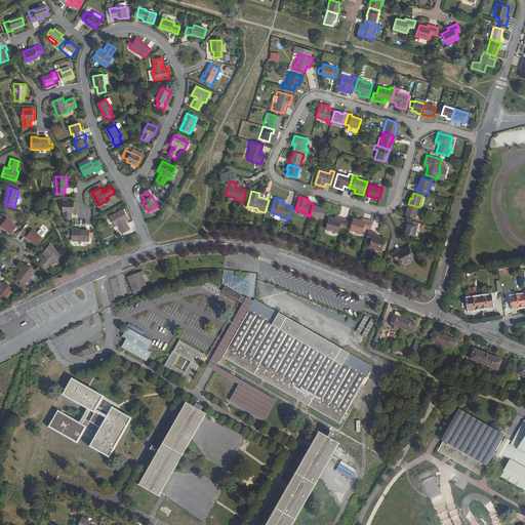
[(64,218),(72,218),(72,212),(74,212),(74,201),(64,201),(63,212),(64,212),(64,218)]
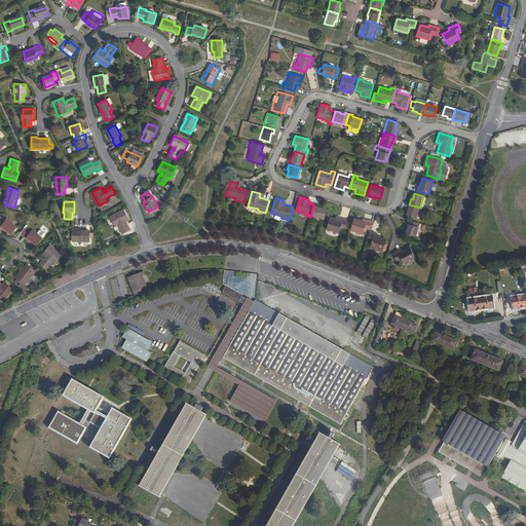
[(323,207),(313,204),(310,217),(311,218),(311,216),(324,219),(327,210),(322,208),(323,207)]
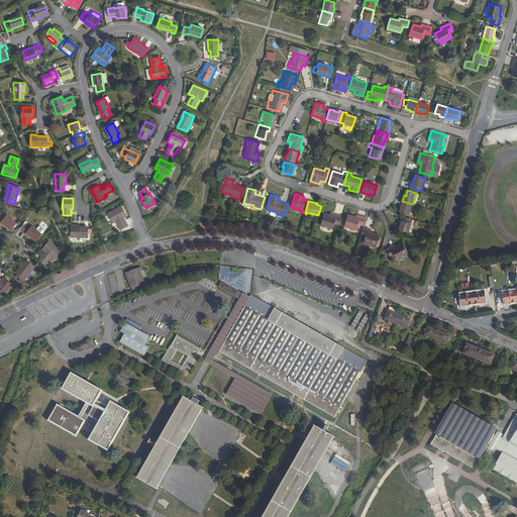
[(413,204),(402,201),(401,206),(402,206),(401,211),(410,214),(413,204)]
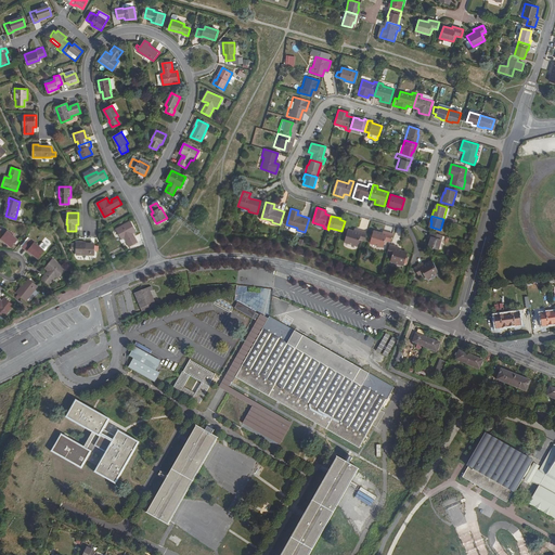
[(138,242),(133,235),(131,236),(130,234),(132,233),(136,231),(130,221),(116,229),(121,239),(125,237),(129,246),(138,242)]
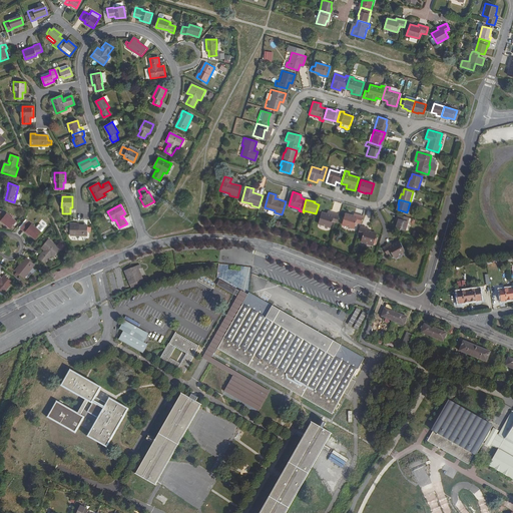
[(5,215),(0,211),(0,221),(1,220),(11,228),(16,221),(6,213),(5,215)]
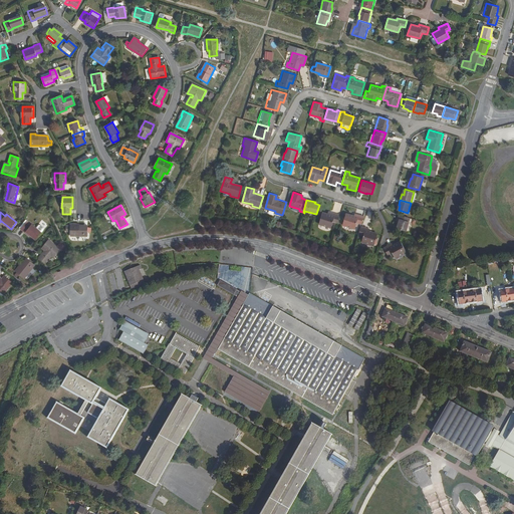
[(333,222),(337,224),(340,215),(331,213),(330,216),(322,213),(318,224),(331,228),(333,222)]
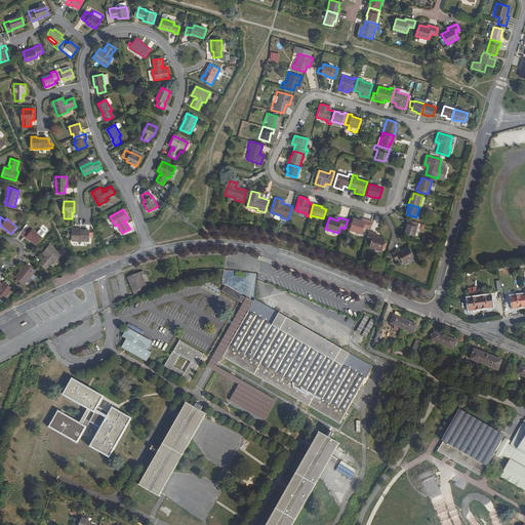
[(369,229),(371,220),(362,217),(361,221),(353,218),(350,230),(363,233),(364,228),(369,229)]
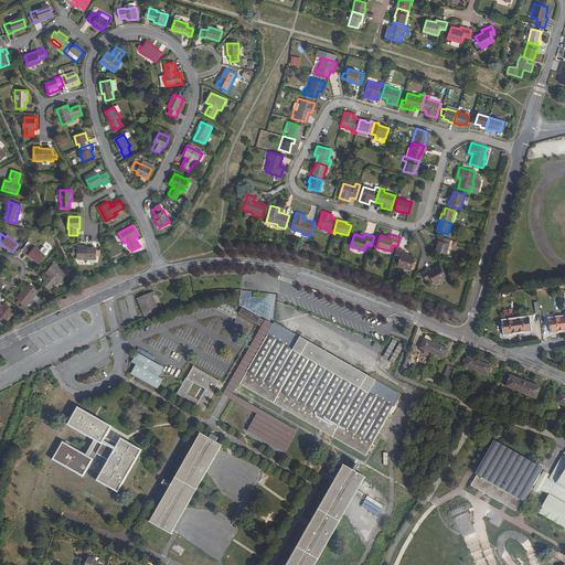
[(447,254),(451,240),(439,236),(437,245),(438,245),(437,251),(447,254)]
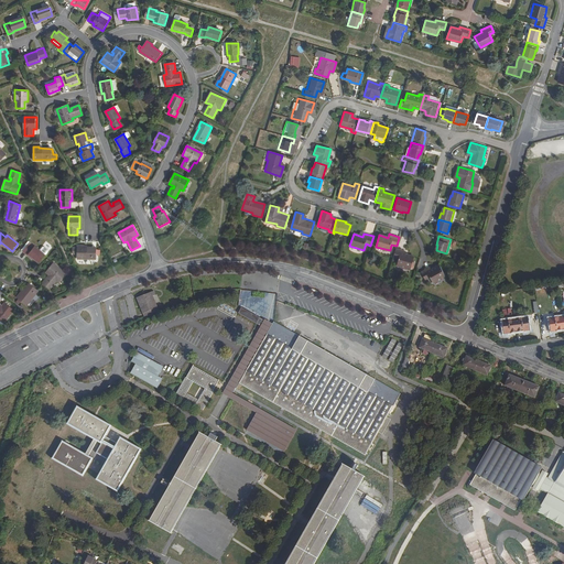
[(33,249),(28,245),(22,251),(28,256),(29,255),(39,262),(45,255),(34,247),(33,249)]
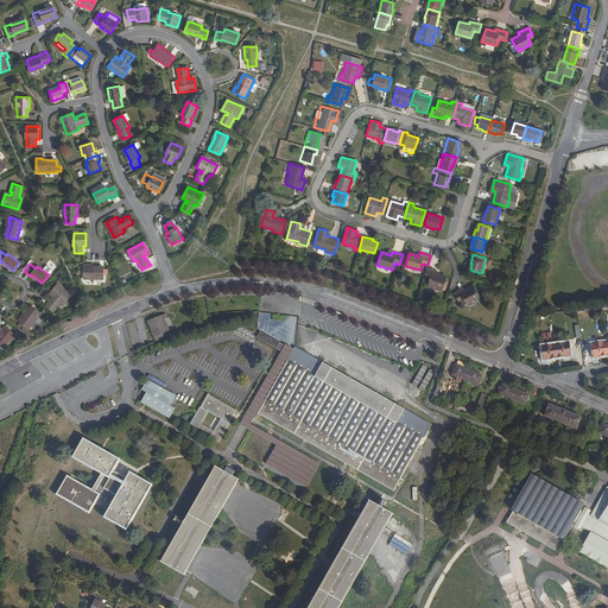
[(103,266),(83,266),(83,279),(103,279),(103,266)]
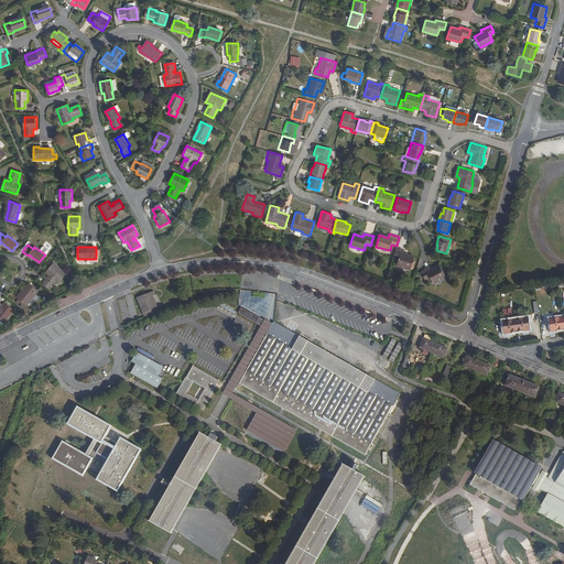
[(396,248),(393,257),(399,259),(397,266),(411,269),(414,258),(405,255),(407,251),(396,248)]
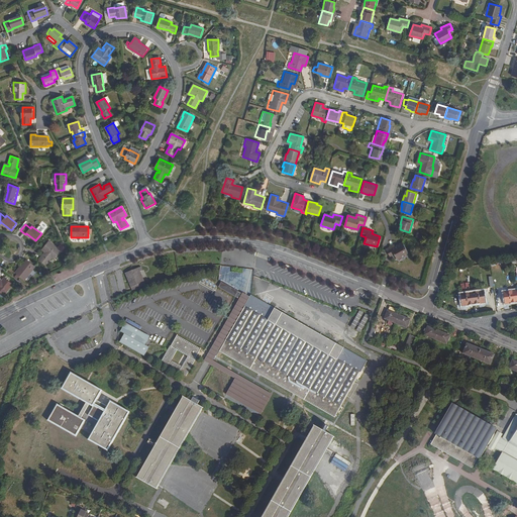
[(42,249),(44,251),(46,252),(44,254),(43,253),(39,260),(45,265),(52,257),(54,259),(61,251),(48,241),(42,249)]
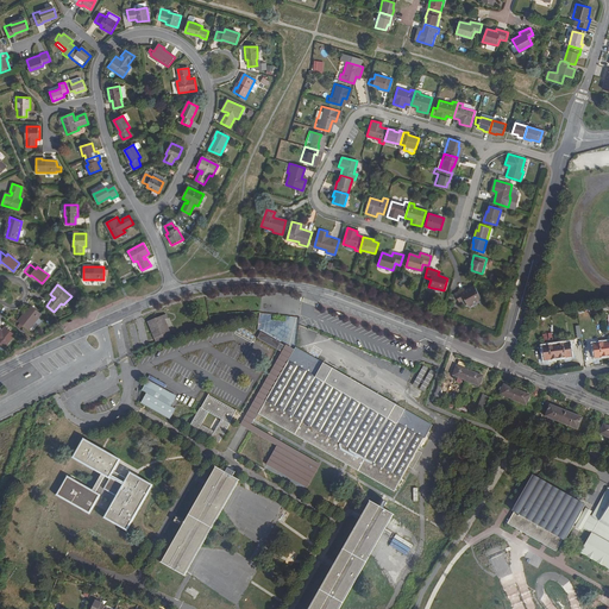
[(468,306),(469,305),(482,297),(476,287),(468,292),(465,288),(454,293),(459,301),(464,299),(466,303),(468,306)]
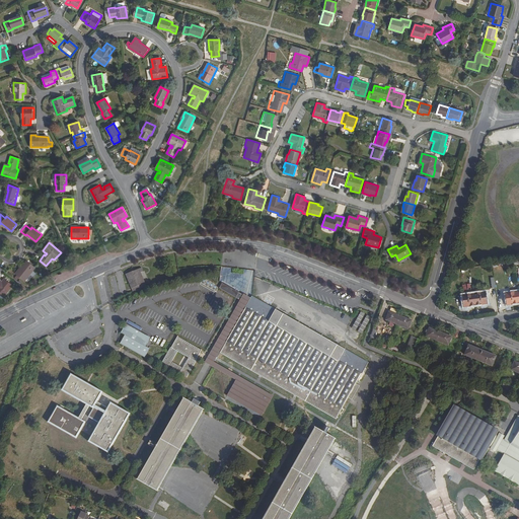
[(34,268),(27,262),(19,271),(18,270),(15,274),(24,281),(34,268)]
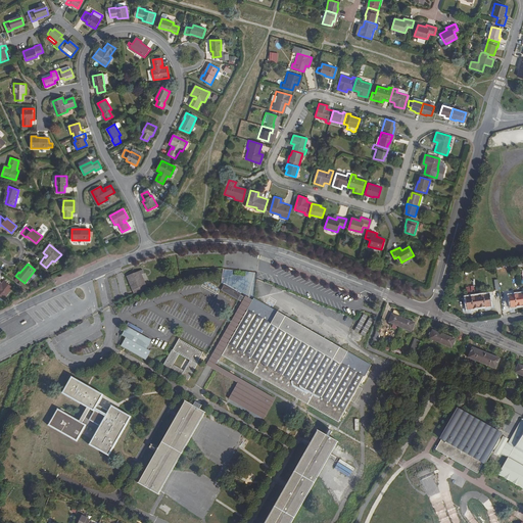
[(127,277),(134,294),(148,288),(142,275),(144,274),(143,271),(127,277)]
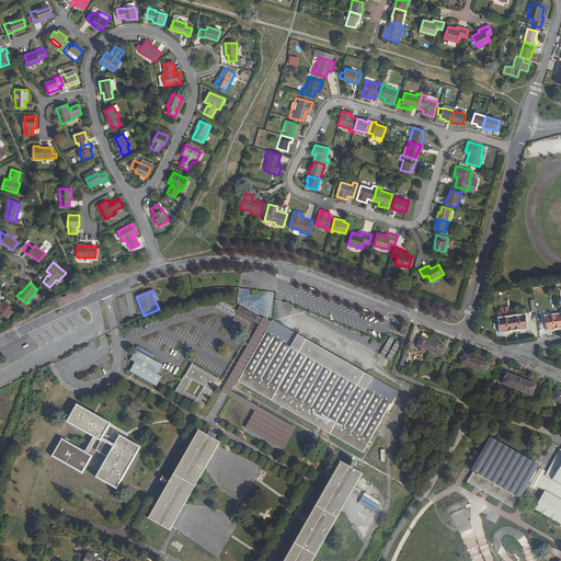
[(6,301),(2,305),(1,307),(0,305),(0,302),(0,304),(0,302),(0,318),(3,321),(13,309),(6,301)]
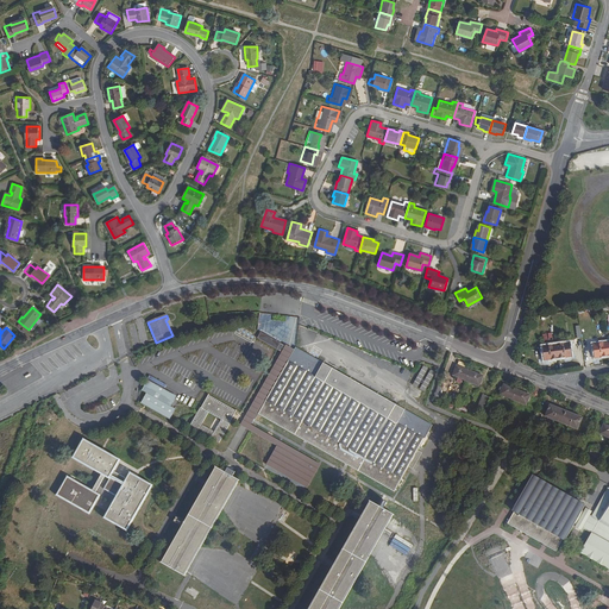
[(595,358),(608,356),(607,341),(592,344),(595,358)]
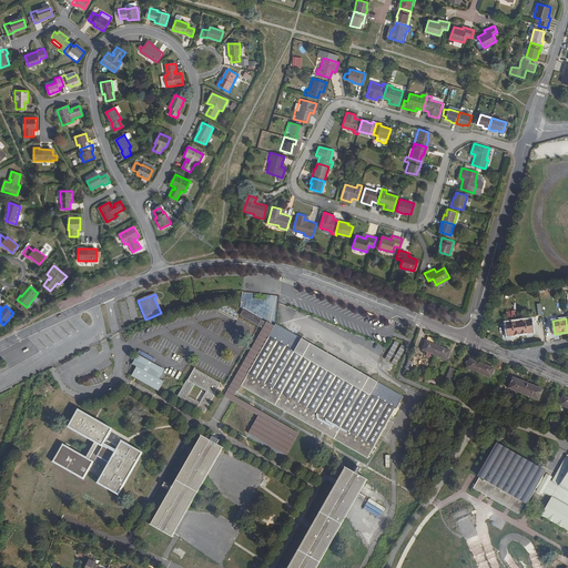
[(533,322),(519,324),(521,337),(534,335),(533,322)]
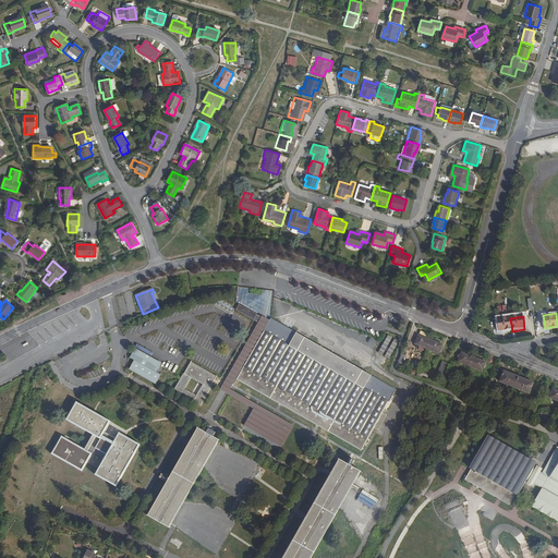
[(512,331),(510,318),(497,319),(499,332),(512,331)]
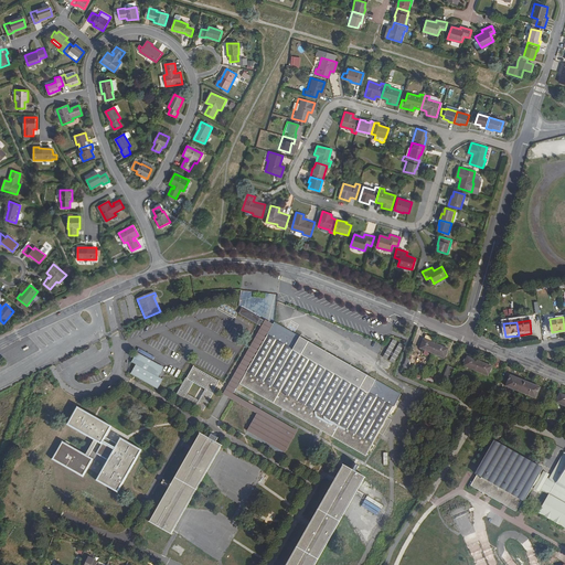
[(398,396),(273,323),(258,348),(254,345),(247,356),(252,360),(238,384),(280,407),(283,409),(317,429),(320,430),(364,456),(377,433),(381,435),(390,420),(386,418),(398,396)]
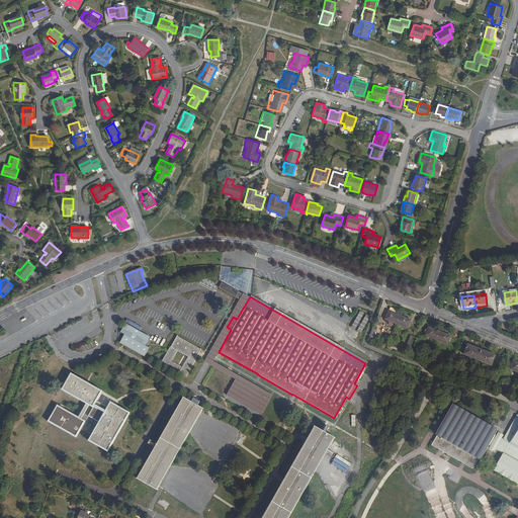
[(351,328),(357,330),(364,313),(358,311),(351,328)]
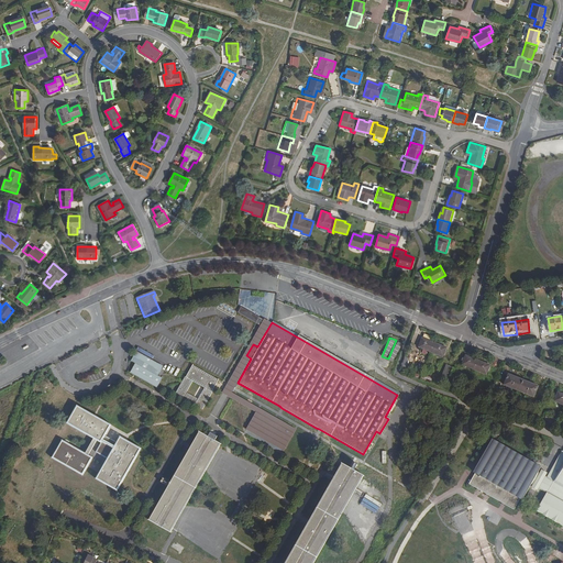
[(418,346),(430,352),(433,342),(421,338),(418,346)]
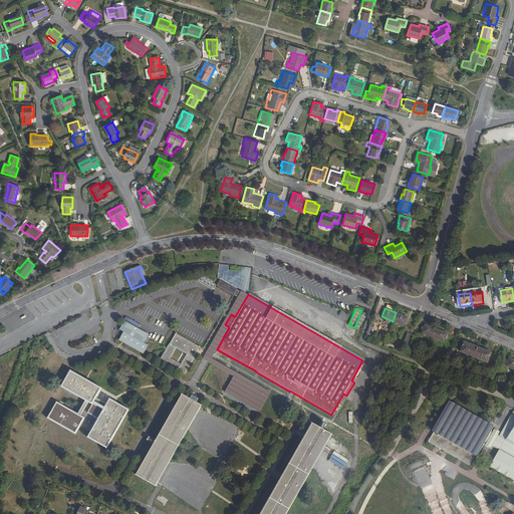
[(359,330),(366,313),(362,311),(354,328),(359,330)]
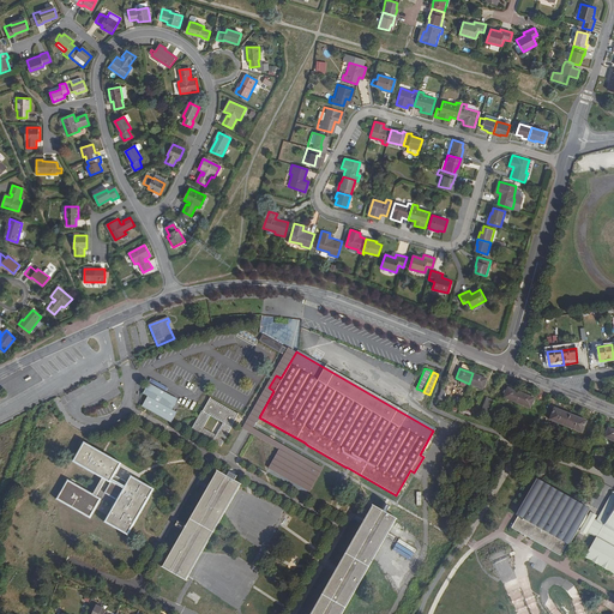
[(473,373),(469,384),(482,389),(487,379),(473,373)]
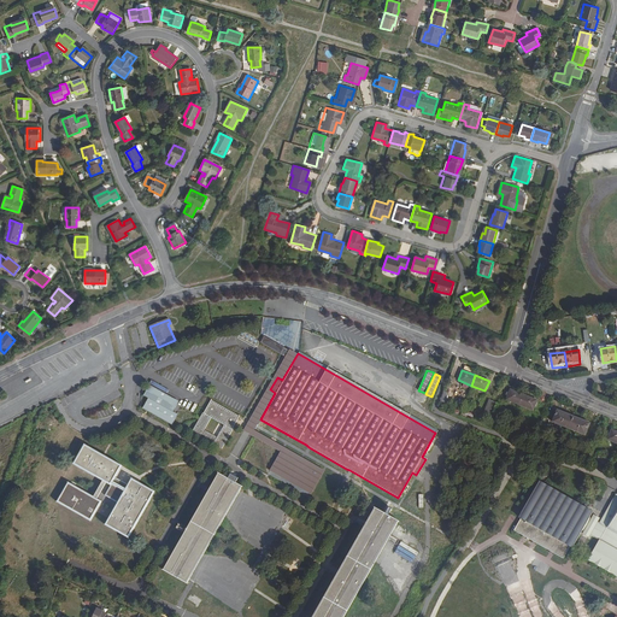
[(147,397),(141,409),(172,424),(177,413),(174,411),(178,400),(165,393),(168,389),(151,380),(144,394),(147,397)]
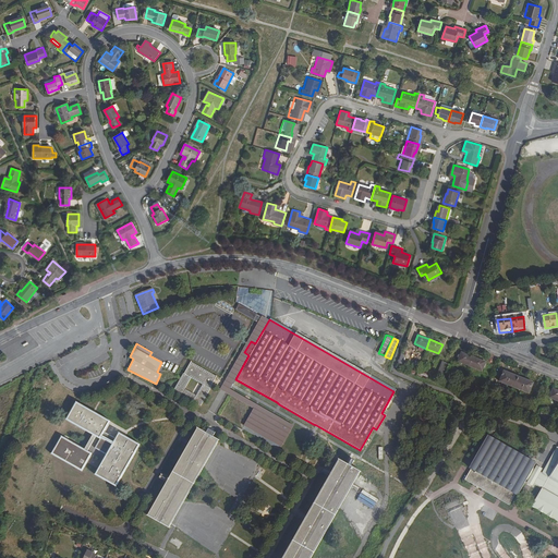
[(458,361),(470,366),(474,358),(461,352),(458,361)]
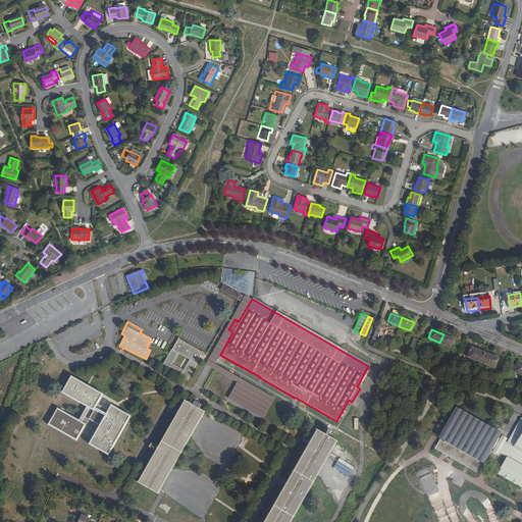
[(444,334),(439,343),(451,347),(454,338),(444,334)]
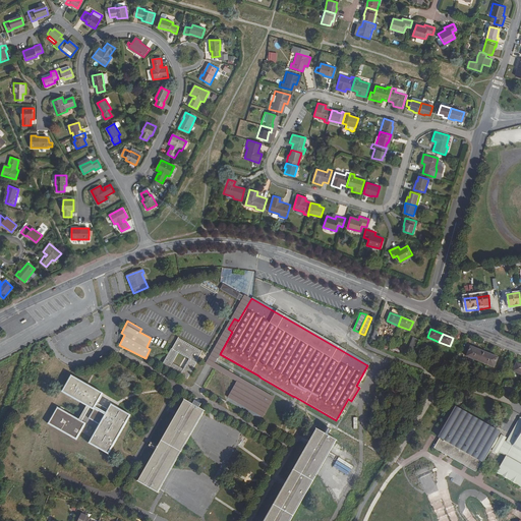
[(195,363),(201,351),(178,338),(172,349),(171,348),(162,364),(169,369),(178,353),(189,359),(180,375),(187,380),(196,363),(195,363)]
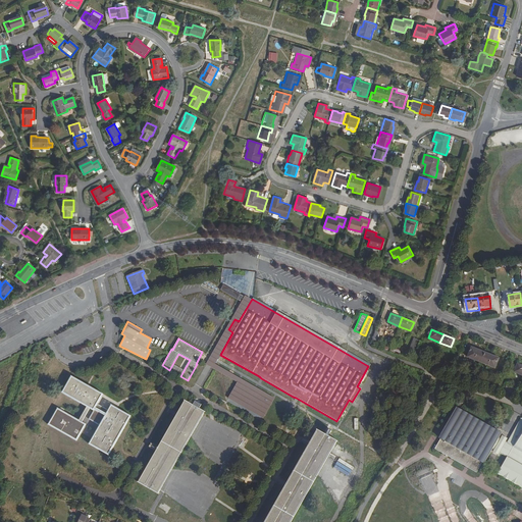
[(467,357),(481,362),(485,353),(471,347),(467,357)]
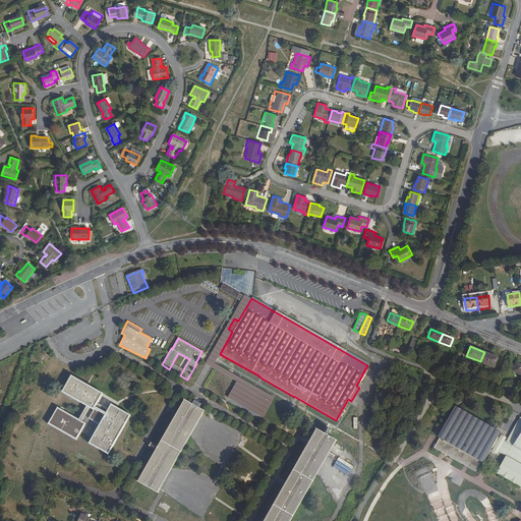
[(484,352),(480,361),(494,367),(498,357),(484,352)]
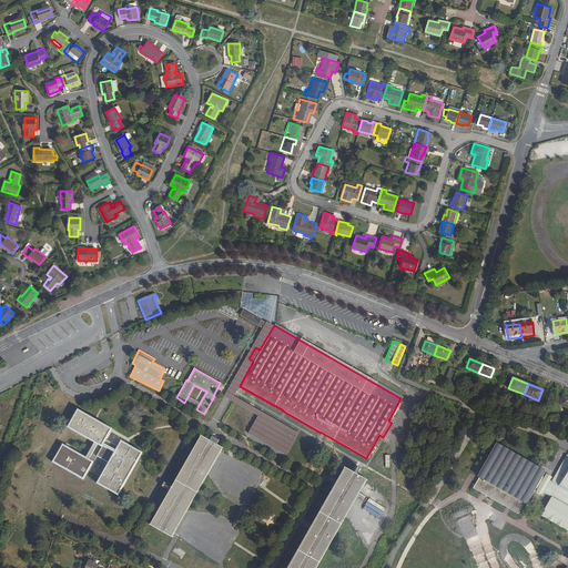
[(199,402),(189,397),(186,401),(196,406),(199,402)]
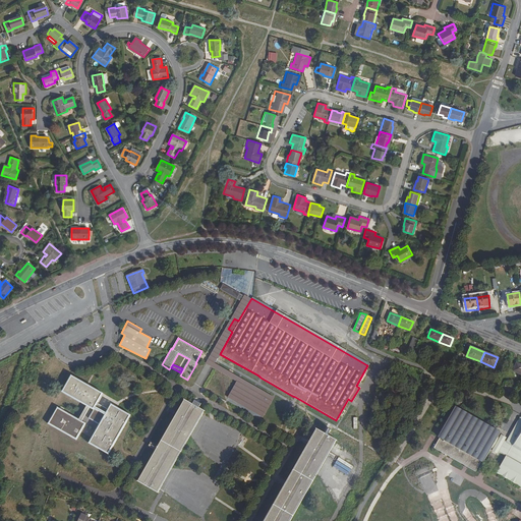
[(103,394),(71,375),(61,392),(87,406),(78,419),(58,407),(48,423),(77,440),(87,423),(82,420),(90,408),(94,410),(89,418),(99,424),(89,443),(108,455),(131,415),(111,404),(106,413),(95,406),(103,394)]
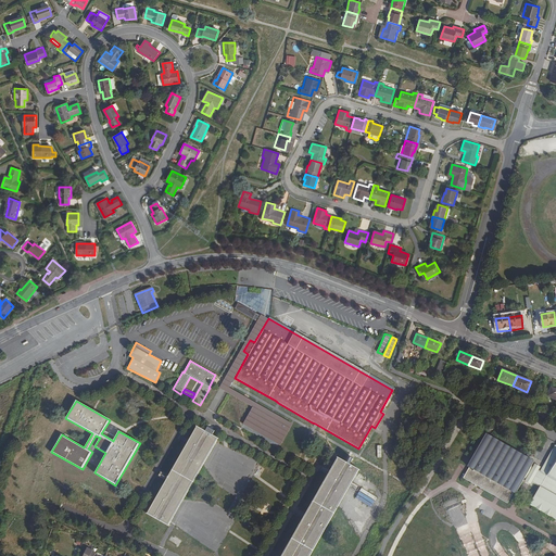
[(209,433),(205,431),(197,426),(147,514),(168,525),(217,438),(209,433)]
